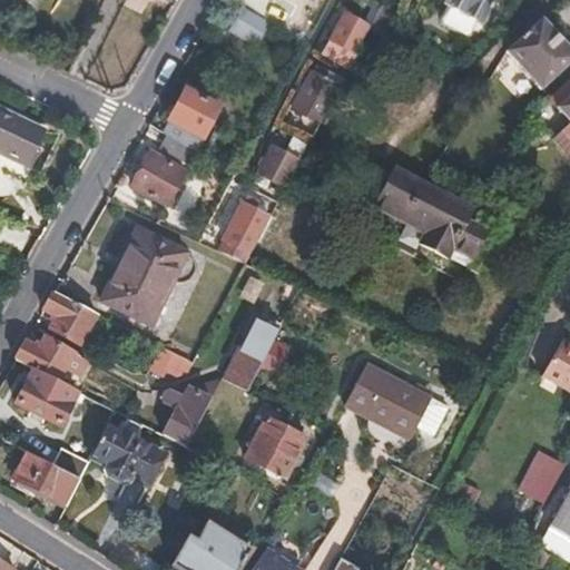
[(448,0),(445,6),(446,7),(440,19),(440,26),(465,37),(471,35),(478,23),(479,25),(491,0),(448,0)]
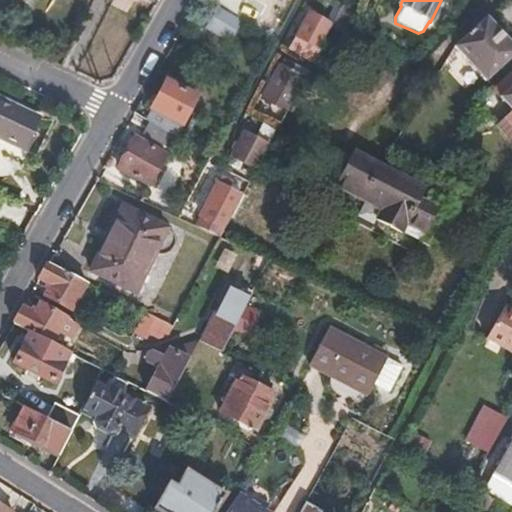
[(344,35),(354,14),(343,8),(333,25),(332,29),(344,35)]
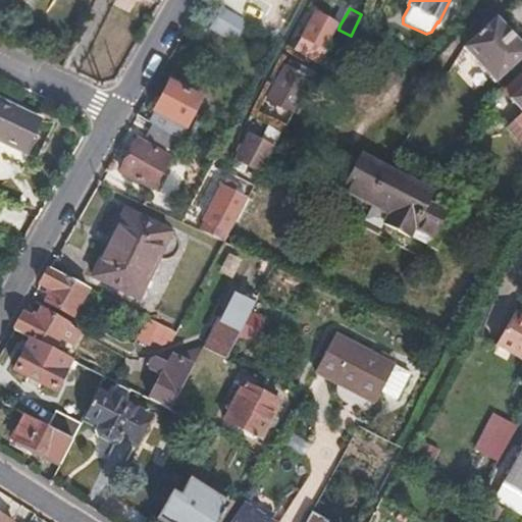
[(245,50),(255,30),(221,10),(210,30),(245,50)]
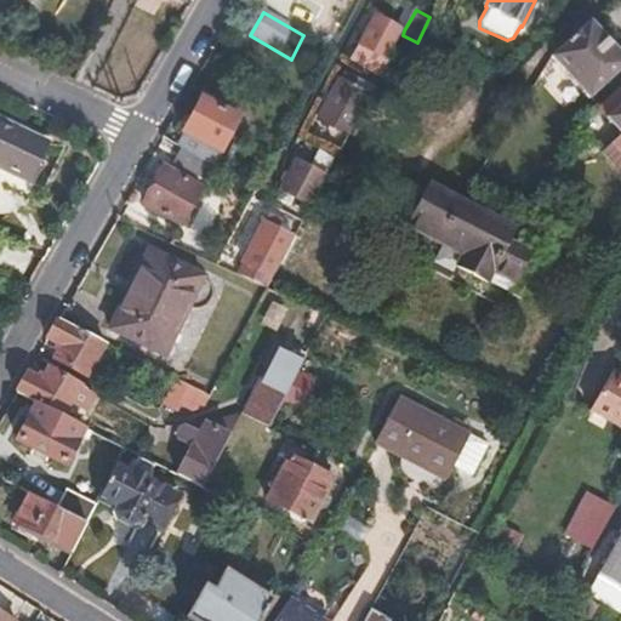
[(389,60),(403,35),(404,30),(375,15),(355,50),(364,53),(368,47),(389,60)]
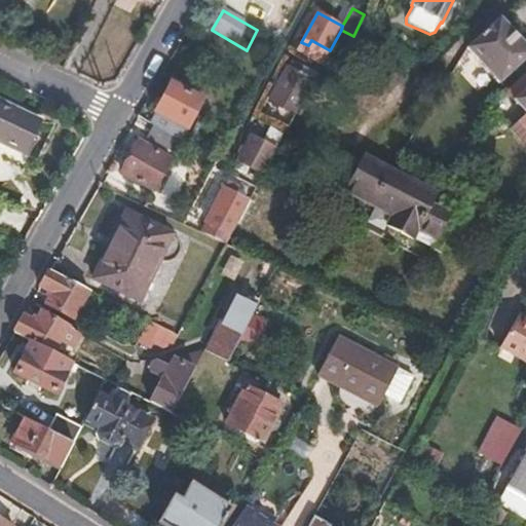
[(498,84),(525,59),(525,48),(499,21),(466,52),(498,84)]
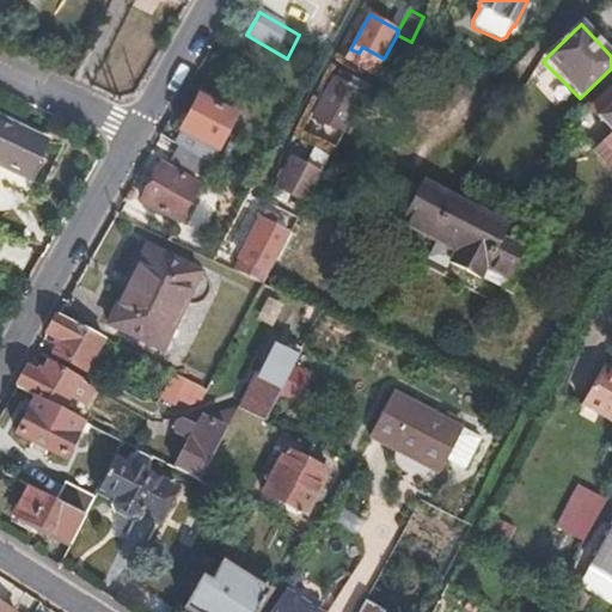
[(374,77),(379,67),(367,61),(361,71),(374,77)]
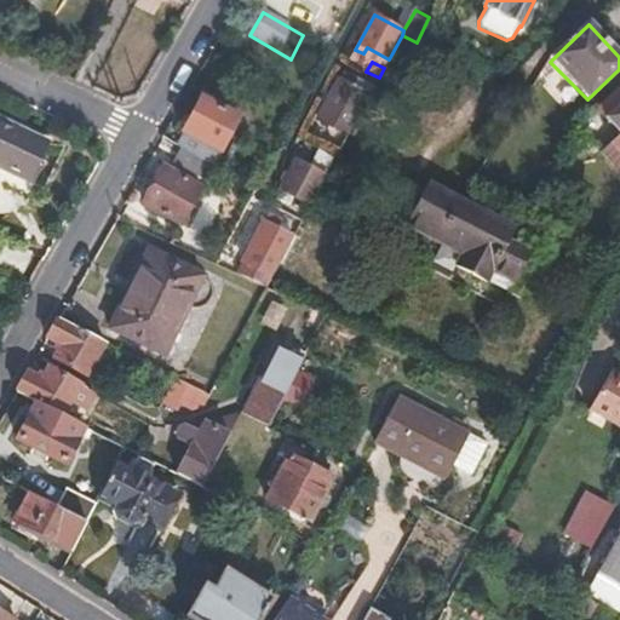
[(373,89),(379,78),(366,72),(361,82),(373,89)]
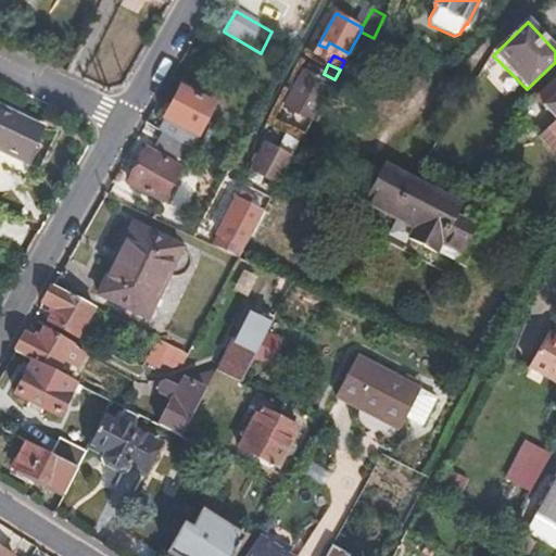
[(312,122),(330,87),(312,76),(315,68),(307,65),(285,108),(312,122)]
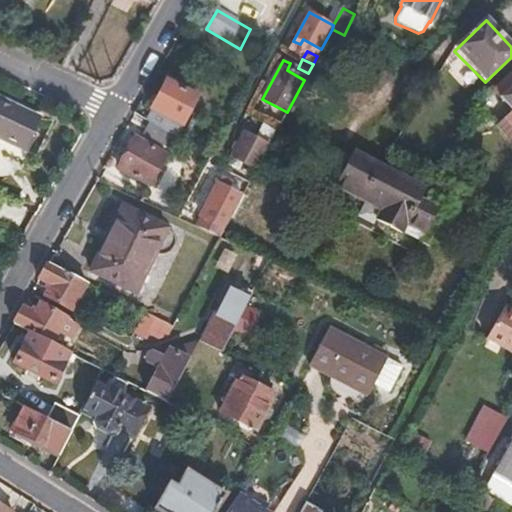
[(511,71),(489,92),(508,112),(493,127),(511,147),(511,71)]
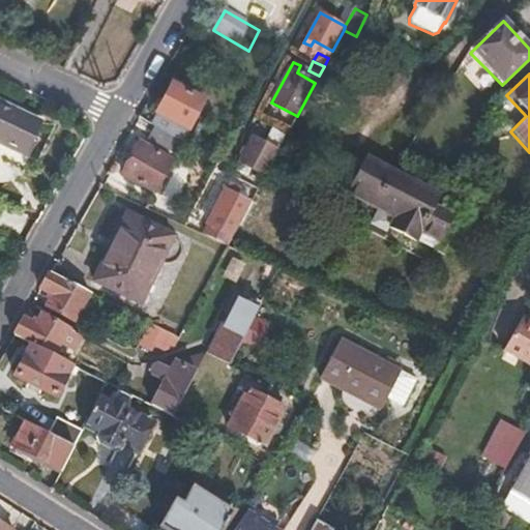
[(183,140),(205,101),(172,84),(156,112),(158,113),(153,122),(159,126),(183,140)]
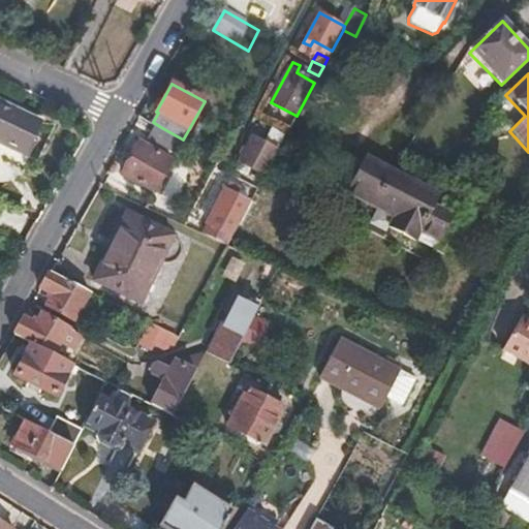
[(0,141),(24,153),(39,121),(0,100),(0,141)]
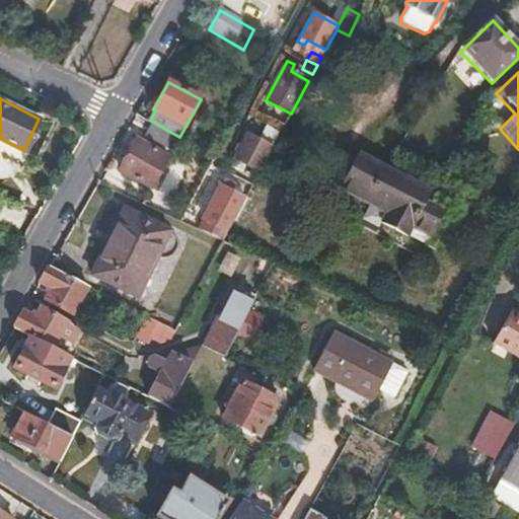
[(179,137),(156,124),(150,134),(174,147),(179,137)]
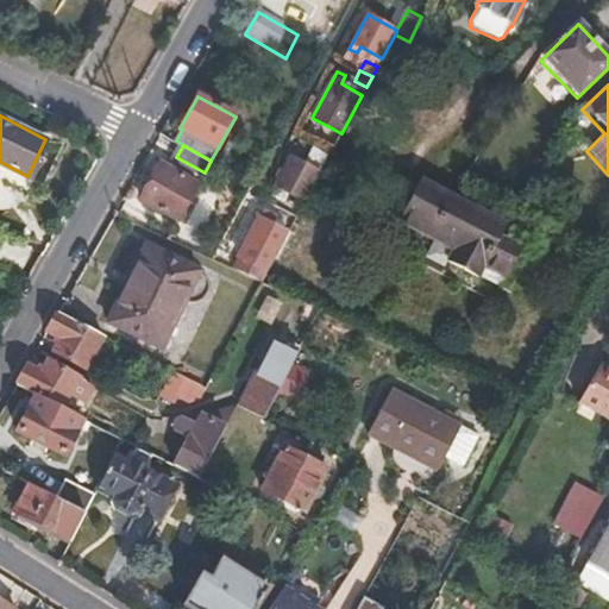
[(305,201),(319,175),(290,159),(272,193),(286,200),(289,193),(305,201)]
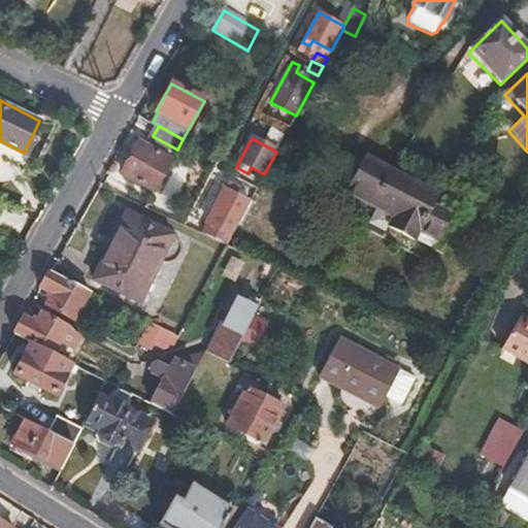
[(157,189),(172,160),(137,141),(130,156),(132,157),(124,171),(157,189)]
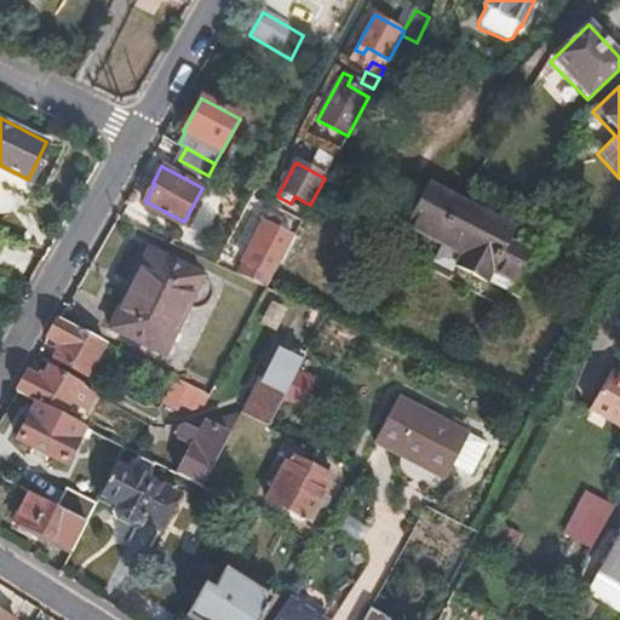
[(504,240),(509,230),(425,187),(402,230),(454,257),(448,268),(487,286),(497,265),(517,275),(528,253),(504,240)]
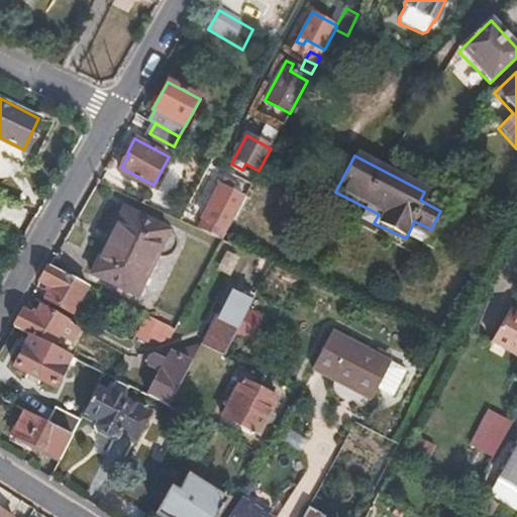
[(223,238),(244,198),(232,191),(234,185),(223,179),(198,226),(223,238)]
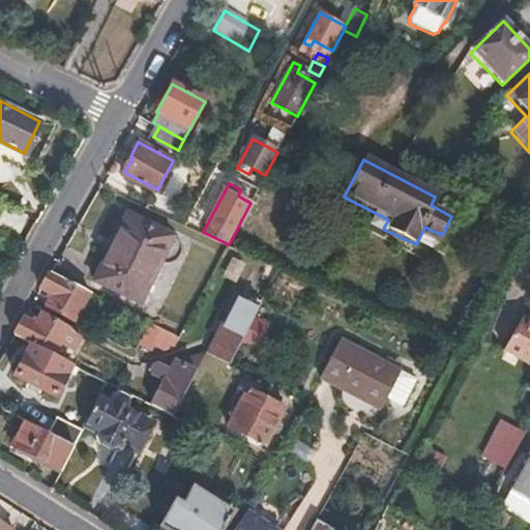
[(183,247),(182,243),(180,239),(177,237),(129,212),(95,280),(141,302),(162,263),(165,264),(169,264),(175,262),(177,260),(181,256),(183,247)]
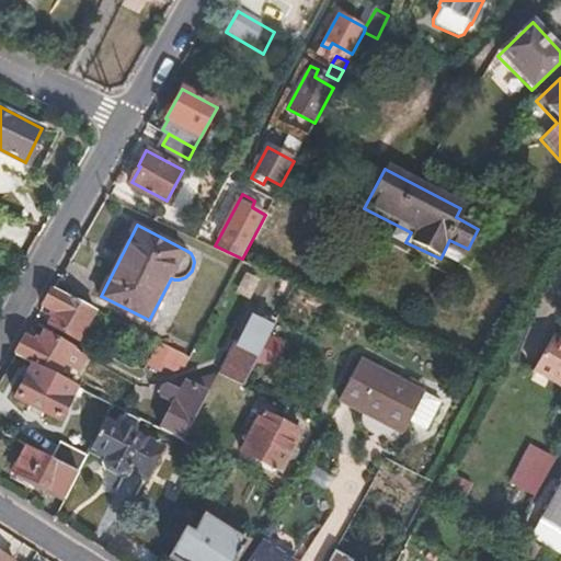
[(78,335),(92,308),(53,288),(43,305),(55,311),(49,321),(78,335)]
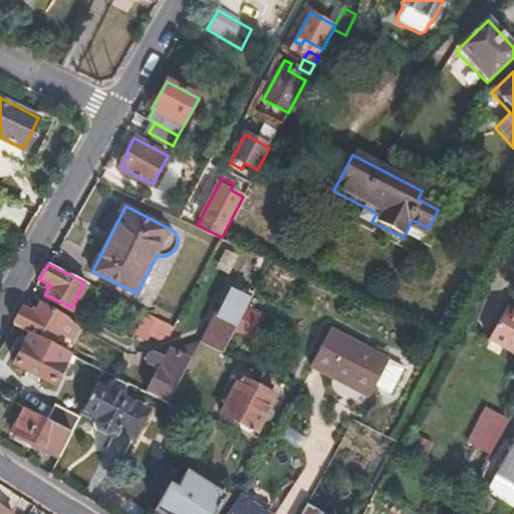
[(223,353),(254,293),(250,291),(247,296),(232,289),(225,303),(222,301),(202,341),(223,353)]
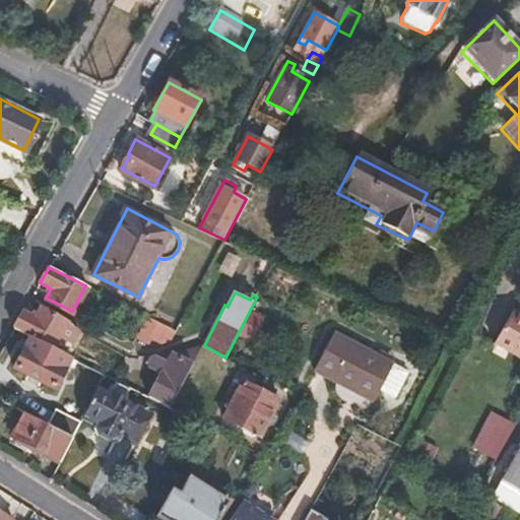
[(81,328),(41,307),(36,317),(23,311),(13,328),(30,337),(52,348),(59,335),(73,342),(81,328)]
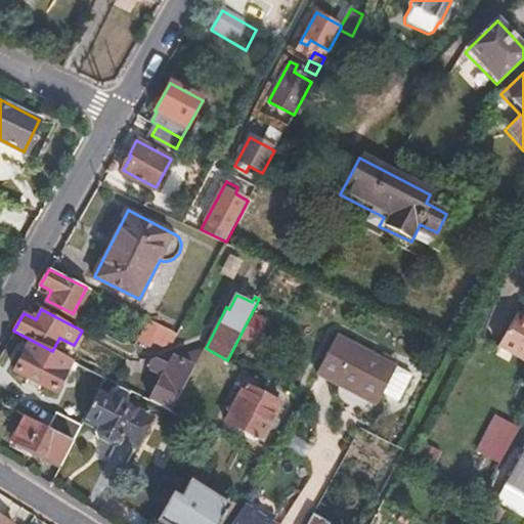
[(523,318),(516,314),(497,347),(523,362),(523,318)]
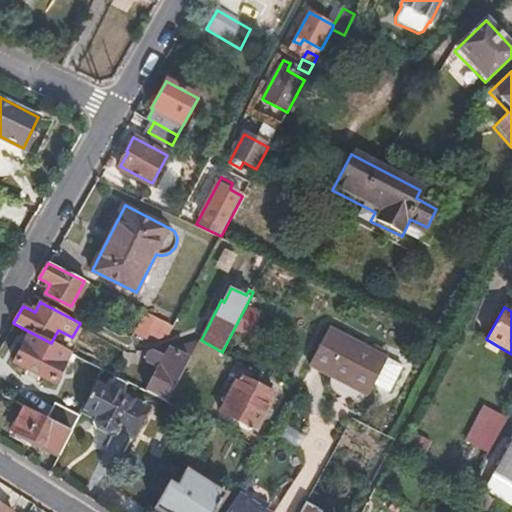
[(134,330),(163,342),(171,323),(142,311),(134,330)]
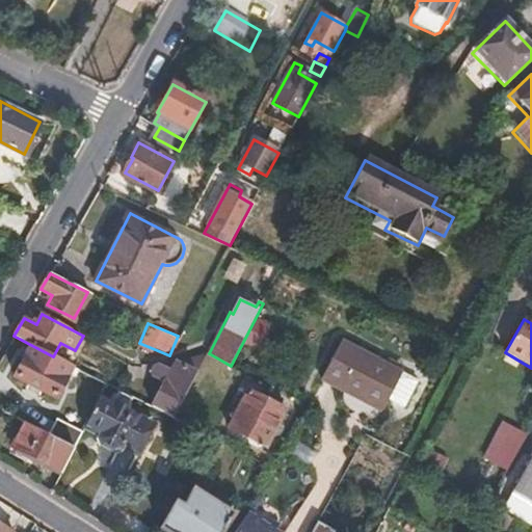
[(416,380),(401,372),(340,340),(319,378),(379,411),(387,398),(402,406),(416,380)]
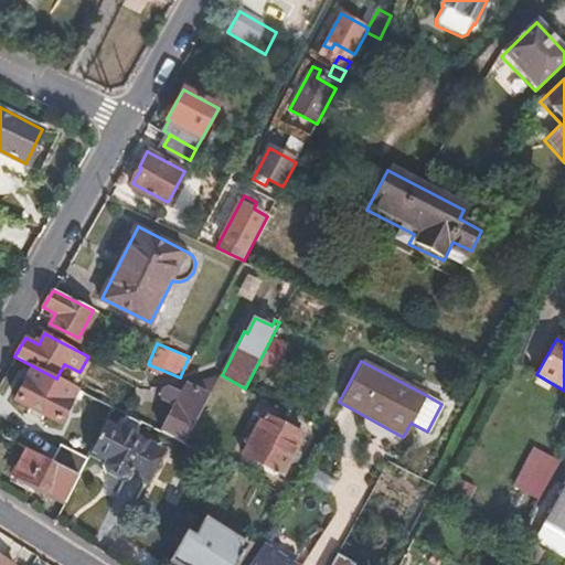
[(60,419),(76,387),(56,379),(33,366),(17,397),(60,419)]
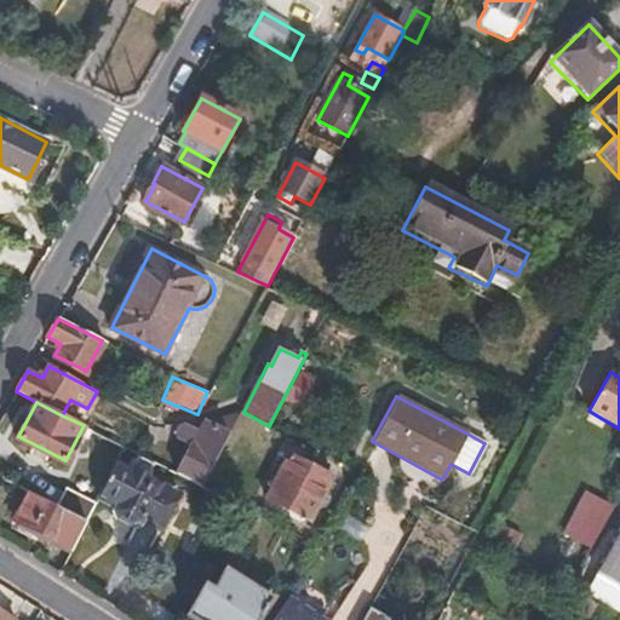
[(201,486),(229,432),(204,420),(199,429),(183,422),(176,434),(191,442),(176,472),(201,486)]
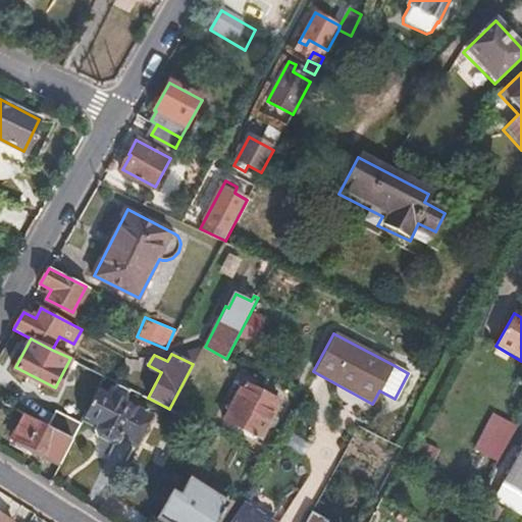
[(258,437),(277,402),(242,383),(223,419),(258,437)]
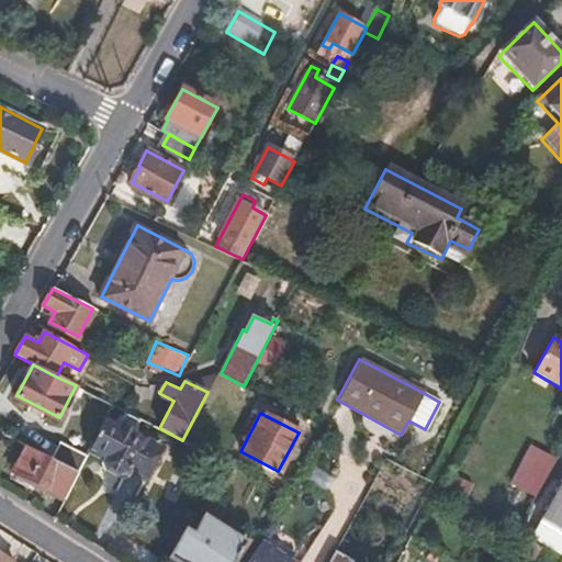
[(145,479),(163,446),(107,417),(90,450),(145,479)]
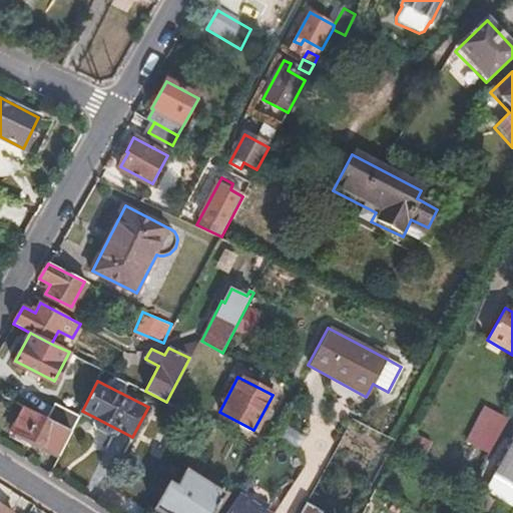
[(71,431),(78,415),(54,403),(46,419),(71,431)]
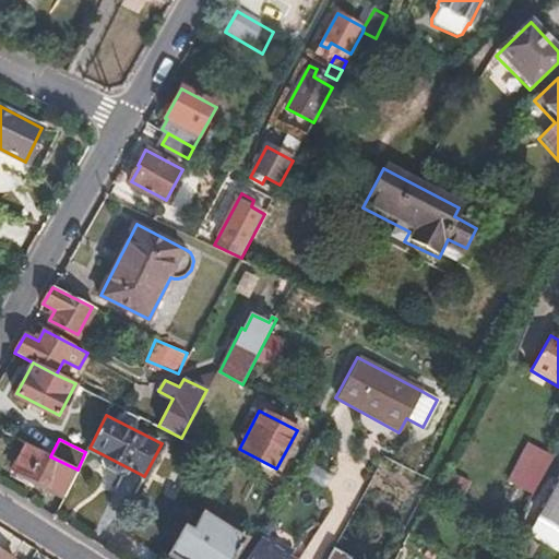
[(64,496),(79,470),(78,470),(50,456),(25,443),(12,470),(64,496)]
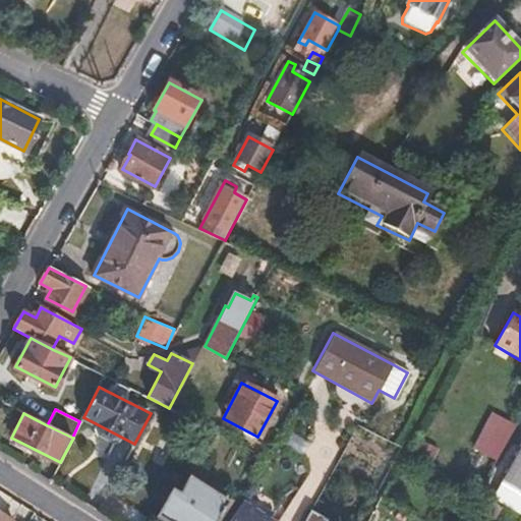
[(496,464),(515,430),(490,417),(472,451),(496,464)]
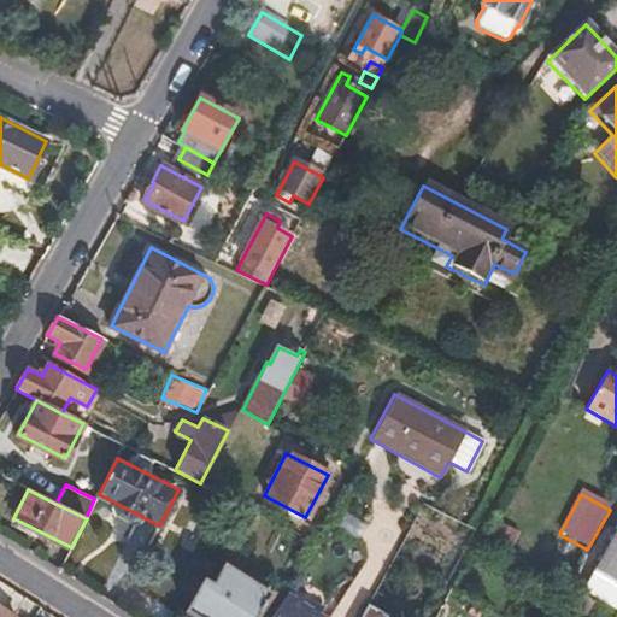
[(246,538),(258,512),(250,509),(239,534),(246,538)]
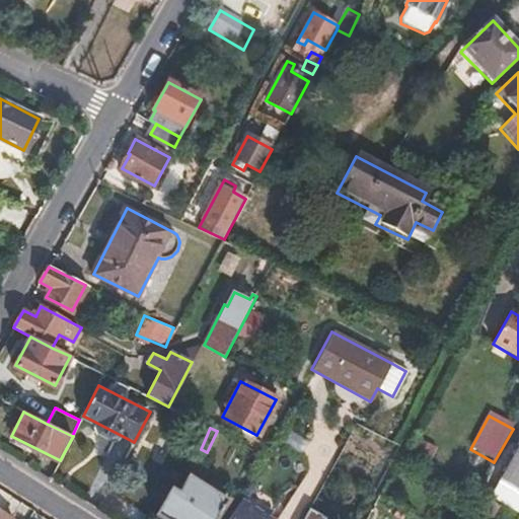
[(426,462),(432,449),(416,441),(410,454),(426,462)]
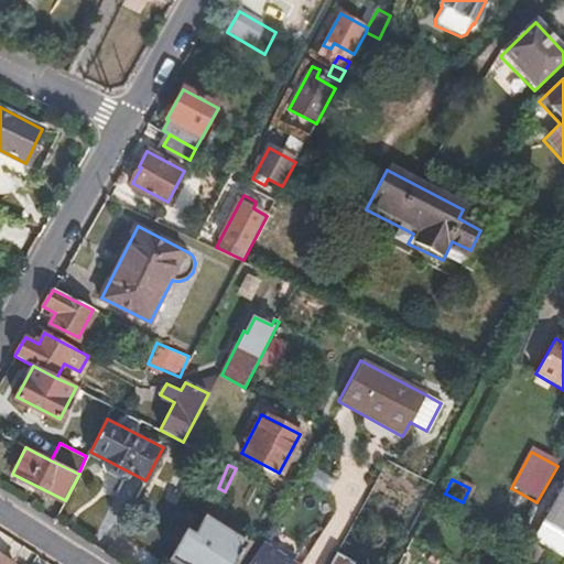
[(563,488),(543,527),(563,539),(563,488)]
